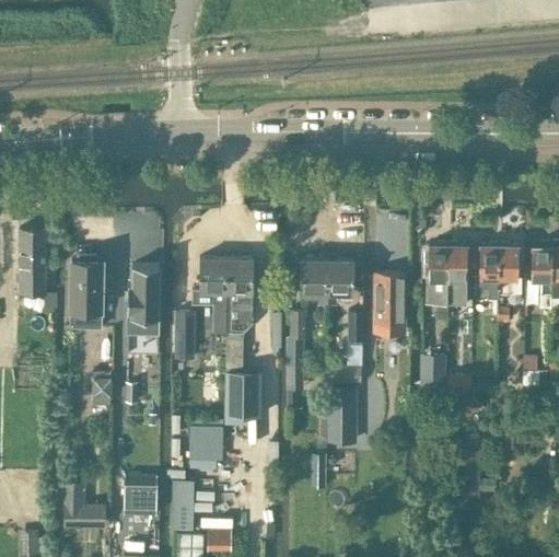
[(46,229),(20,229),(20,293),(46,293),(46,229)]
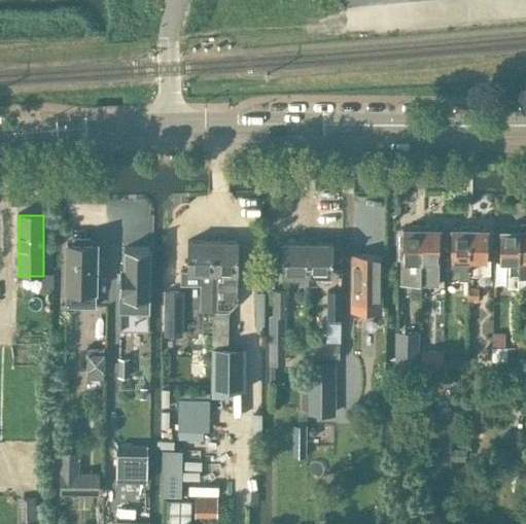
[(404,260),(402,286),(421,286),(422,228),(413,228),(412,230),(404,230),(404,260)]
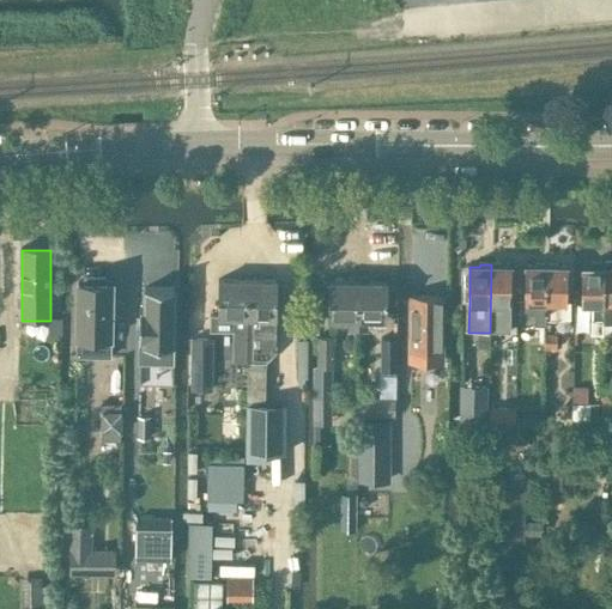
[(491,265),(490,333),(502,333),(504,333),(511,334),(511,304),(511,268),(503,268),(502,265),(491,265)]
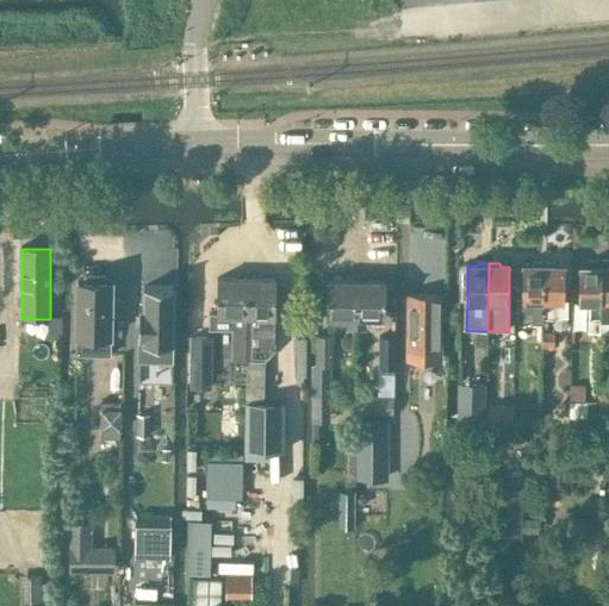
[(590,335),(602,335),(601,263),(589,263),(589,267),(580,267),(580,303),(590,303),(590,335)]
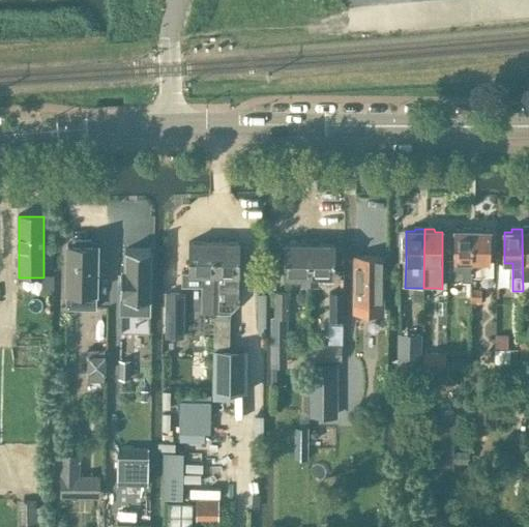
[(472,282),(472,280),(473,230),(464,230),(463,232),(454,232),(454,263),(465,263),(464,284),(472,284),(472,282)]
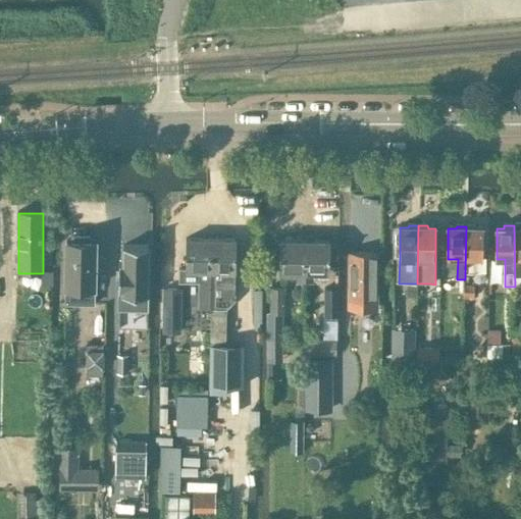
[(466,226),(465,275),(476,275),(476,259),(483,259),(483,228),(476,228),(475,226),(466,226)]
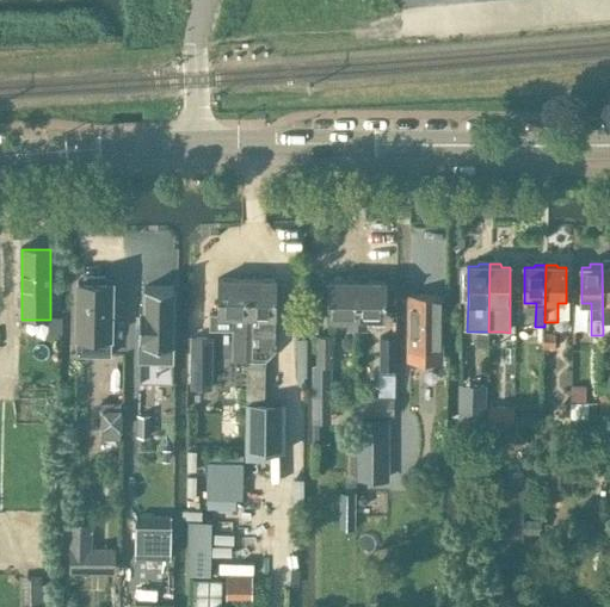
[(78,334),(93,334),(97,334),(97,353),(111,353),(111,279),(105,279),(105,274),(85,274),(85,279),(78,279),(78,334)]
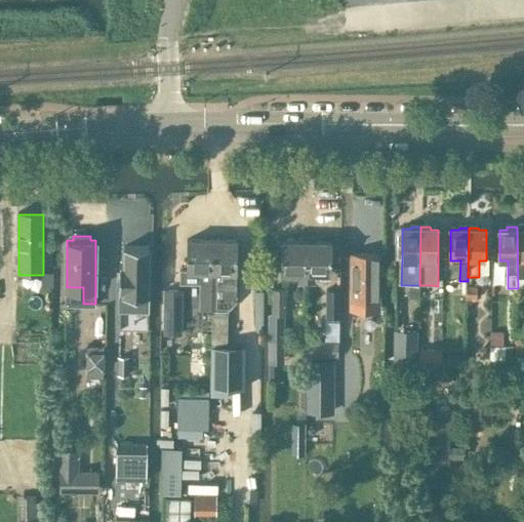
[(187,274),(180,274),(180,286),(200,286),(200,312),(213,312),(214,242),(188,242),(187,274)]
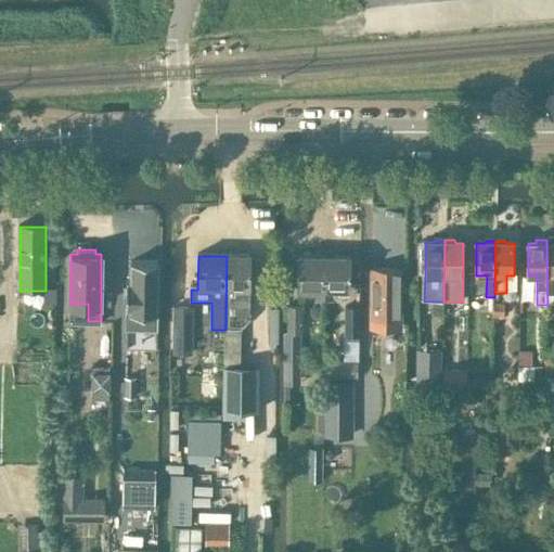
[(223,368),(222,413),(259,414),(260,369),(241,368),(242,330),(250,321),(252,291),(252,256),(227,256),(226,330),(224,368),(223,368)]
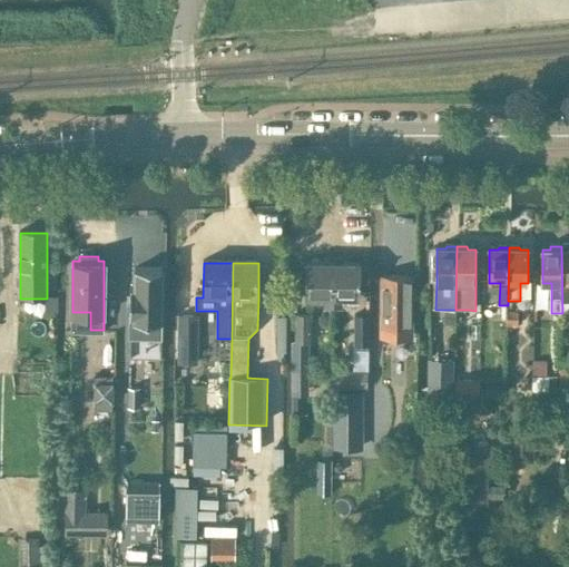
[(306,300),(335,300),(335,264),(306,264),(306,300)]
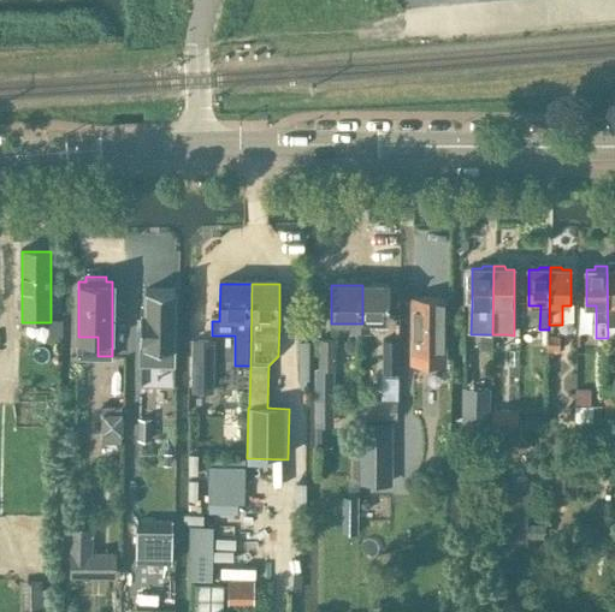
[(390,286),(362,285),(362,324),(390,325),(390,286)]
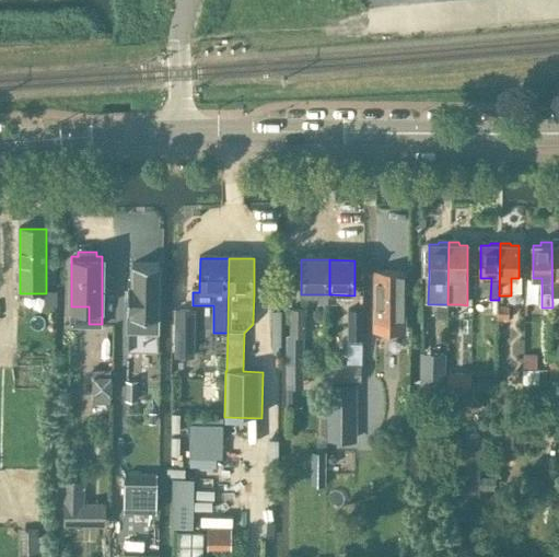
[(155,333),(155,264),(128,264),(128,285),(124,285),(124,306),(125,306),(125,310),(125,333),(155,333)]
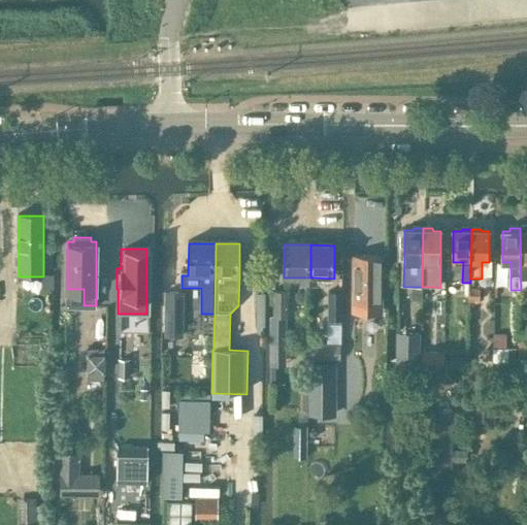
[(355,304),(355,314),(383,315),(384,258),(381,258),(356,258),(355,304)]
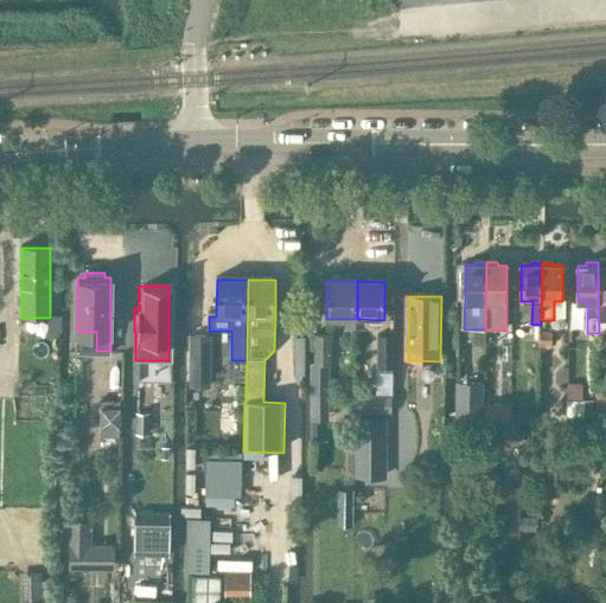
[(553,333),(541,333),(541,348),(553,348),(553,333)]
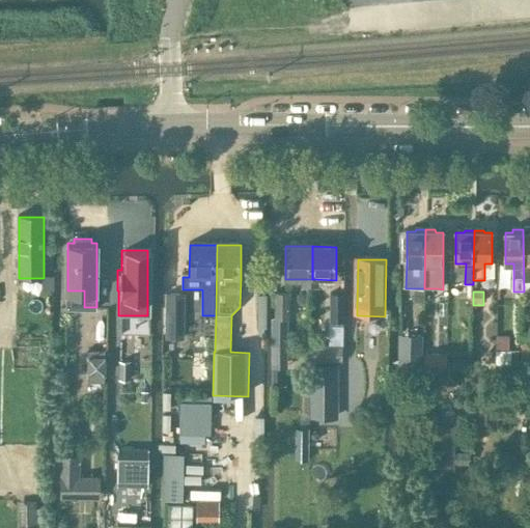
[(415,293),(415,305),(424,305),(424,293),(415,293)]
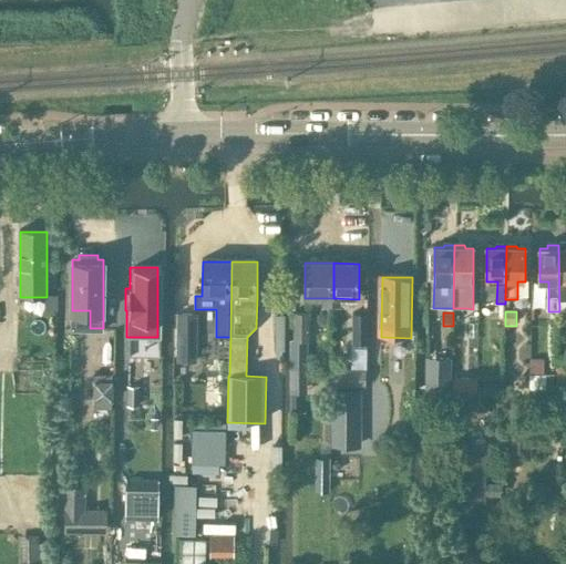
[(295,314),(294,342),(309,342),(310,314),(295,314)]
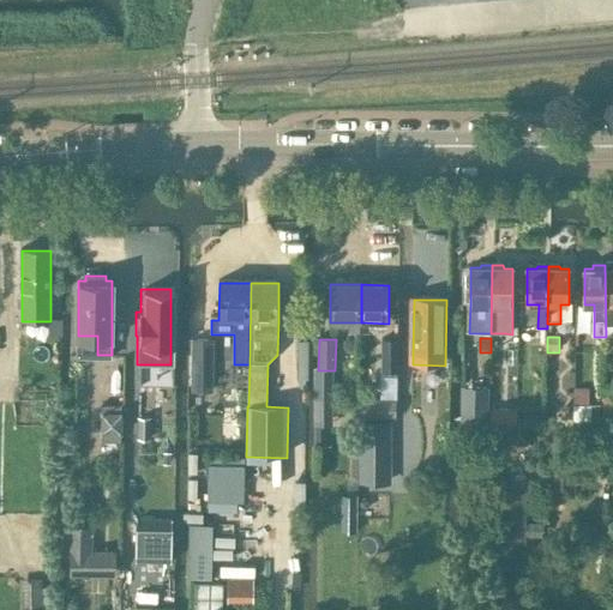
[(398,340),(382,339),(382,372),(398,372),(398,340)]
